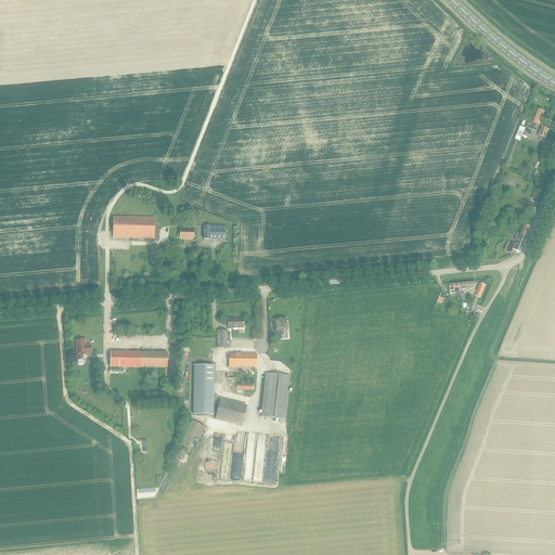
[(534,116),(531,123),(539,125),(542,119),(545,112),(539,108),(539,110),(537,108),(534,112),(537,113),(536,116),(534,116)]
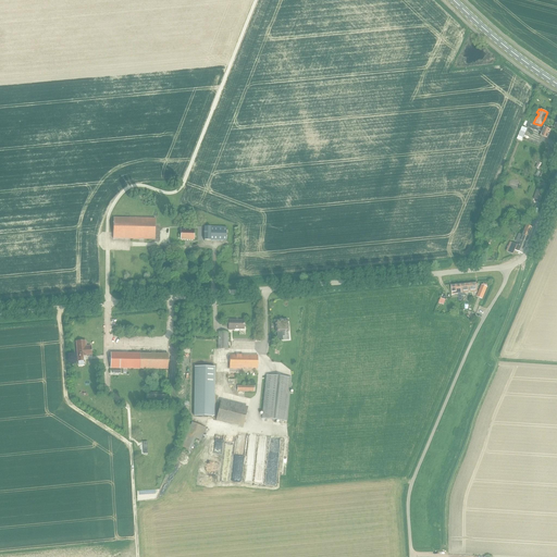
[(551,130),(541,125),(533,123),(528,120),(525,125),(542,132),(541,136),(547,138),(551,130)]
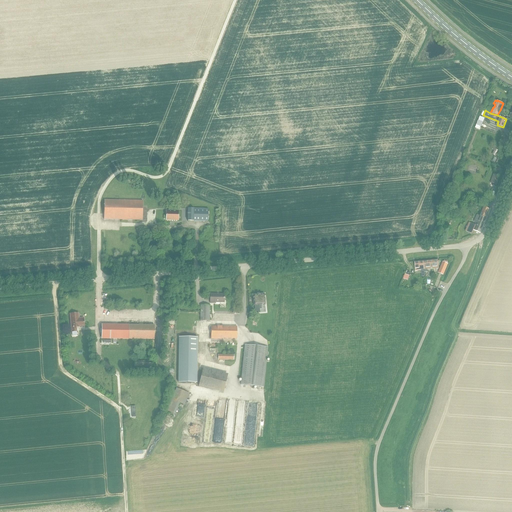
[(494,174),(490,183),(496,185),(499,176),(494,174)]
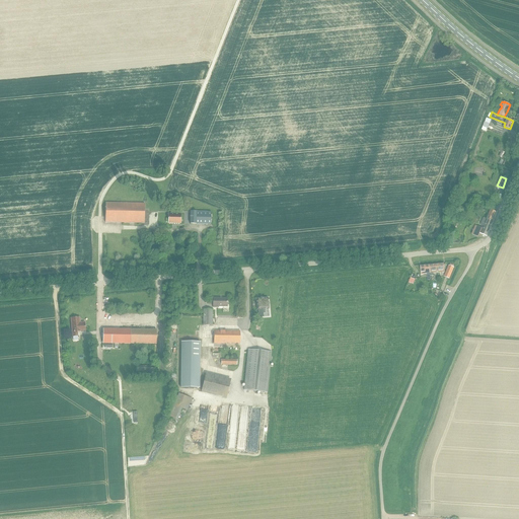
[(144,223),(144,204),(105,203),(105,222),(144,223)]
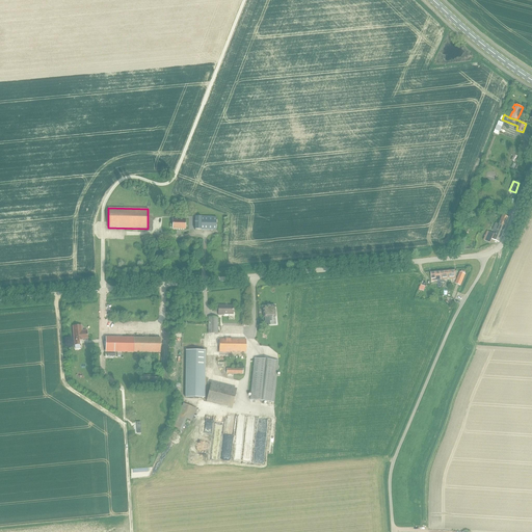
[(487,231),(483,240),(488,242),(490,239),(491,239),(498,241),(499,242),(505,228),(504,227),(508,218),(507,217),(503,215),(499,224),(496,223),(493,231),(495,232),(494,234),(487,231)]
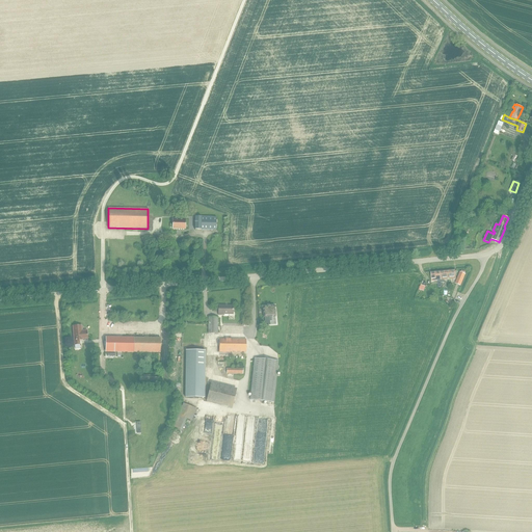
[(185,219),(183,219),(183,216),(177,216),(177,219),(173,219),(173,223),(169,223),(169,228),(173,228),(173,229),(185,230),(185,219)]
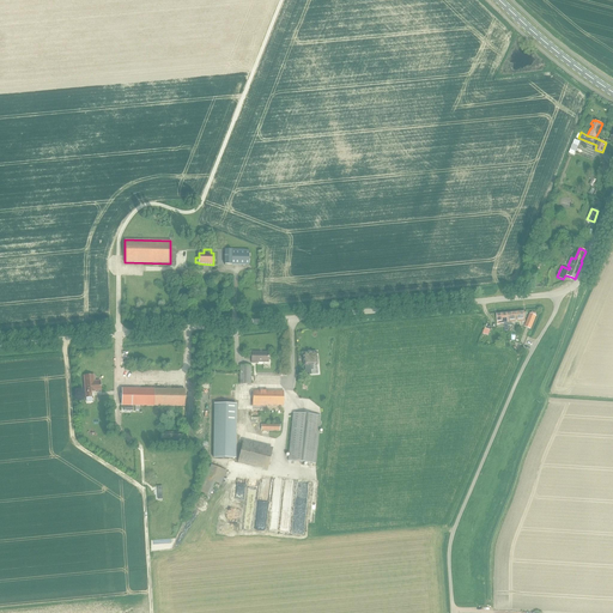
[(248,265),(249,250),(224,250),(224,263),(248,265)]
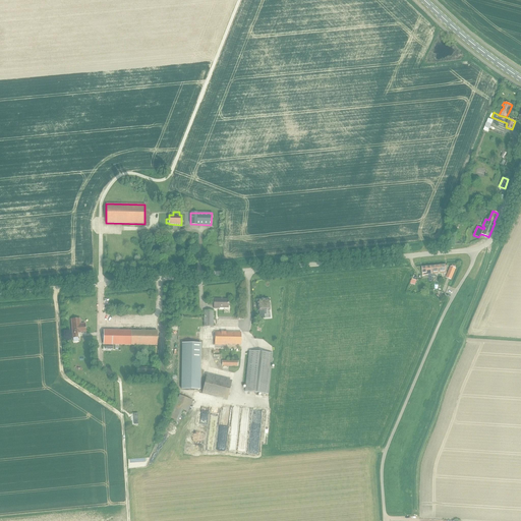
[(446,265),(431,266),(431,274),(431,277),(435,277),(435,274),(447,273),(446,265)]
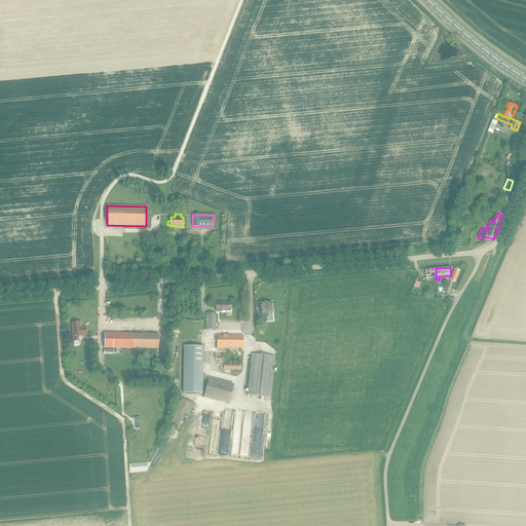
[(436,268),(425,269),(426,277),(433,277),(434,284),(437,284),(436,279),(436,276),(436,268)]
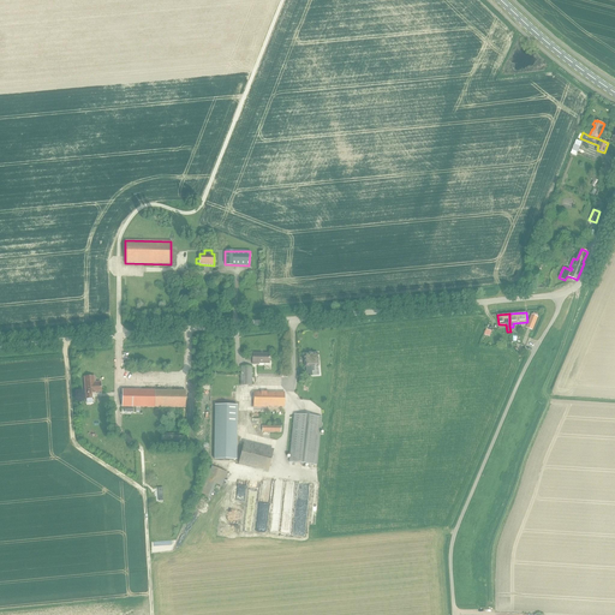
[(532,315),(527,324),(533,328),(538,317),(537,316),(537,315),(533,314),(533,315),(532,315)]
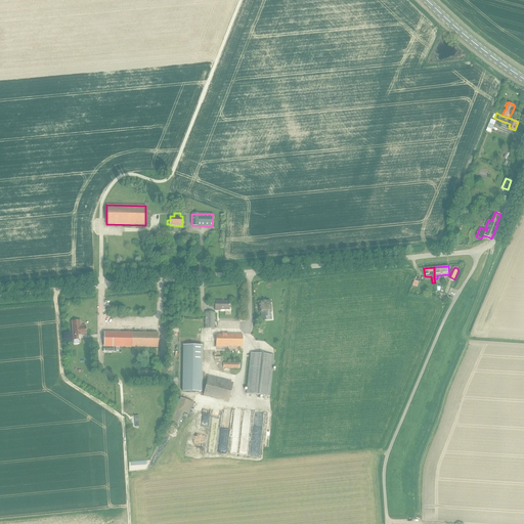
[(229,301),(215,301),(215,309),(229,309),(229,301)]
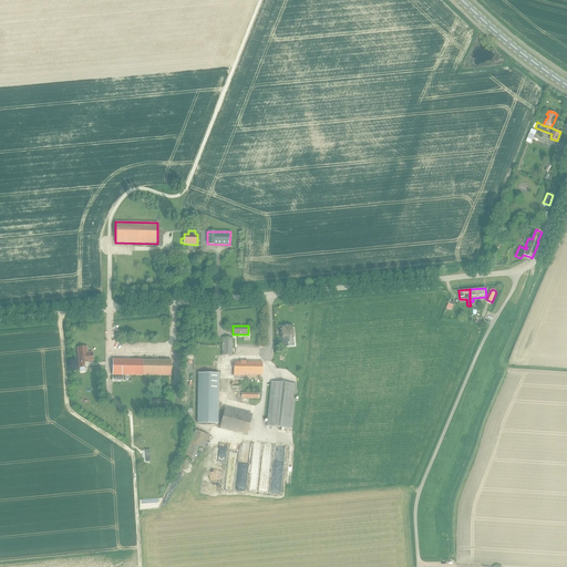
[(292,326),(280,327),(281,338),(282,338),(282,347),(288,347),(287,342),(289,342),(289,338),(294,337),(292,326)]
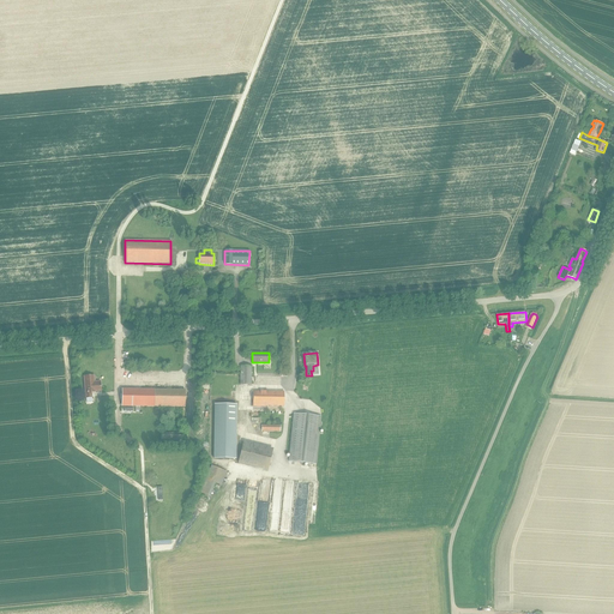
[(241,366),(240,385),(251,385),(251,366),(241,366)]
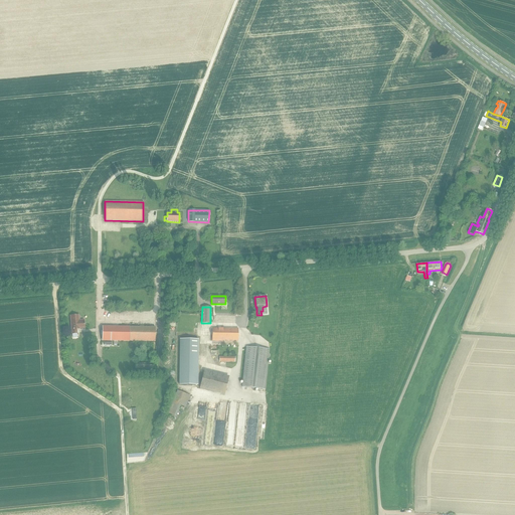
[(79,320),(78,318),(78,315),(70,316),(71,334),(72,333),(77,333),(77,329),(84,328),(83,320),(79,320)]
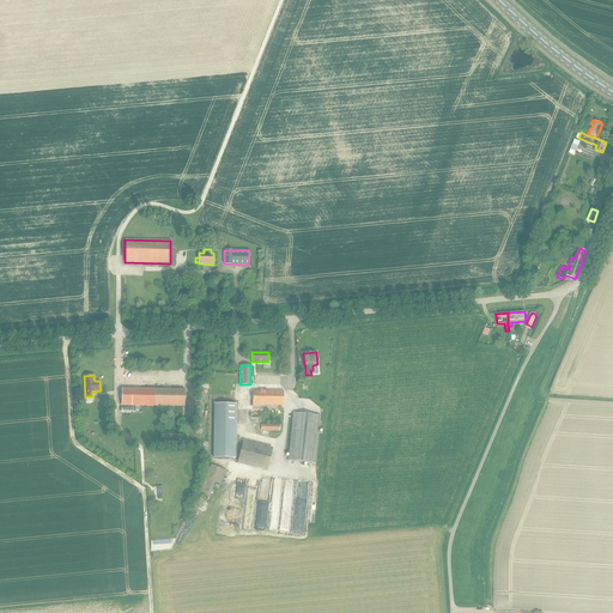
[(184,406),(184,389),(122,388),(122,405),(184,406)]
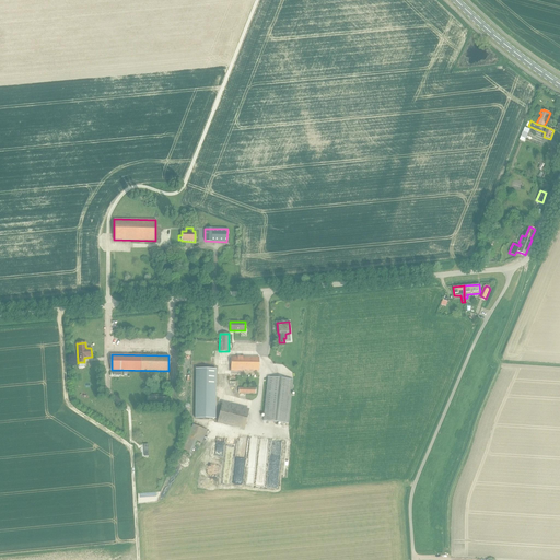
[(259,357),(231,357),(231,371),(242,371),(242,370),(258,370),(259,357)]
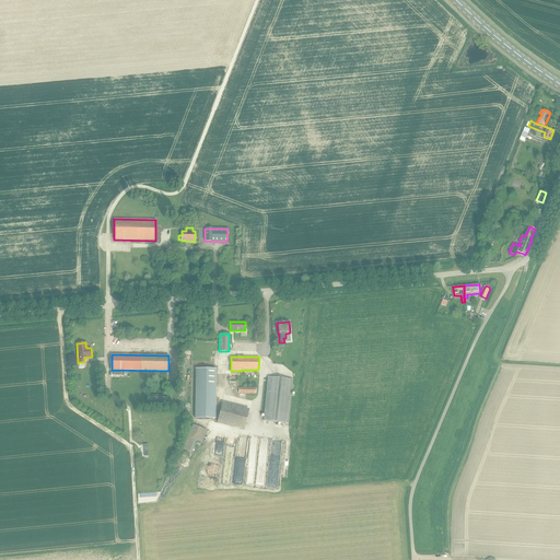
[(216,419),(216,370),(196,369),(195,419),(216,419)]
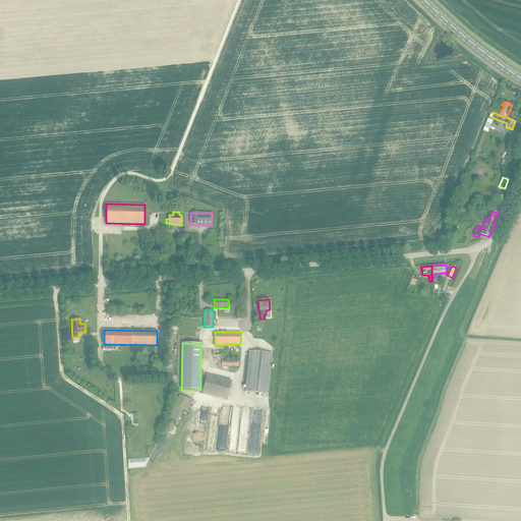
[(249,350),(245,391),(268,394),(273,353),(249,350)]
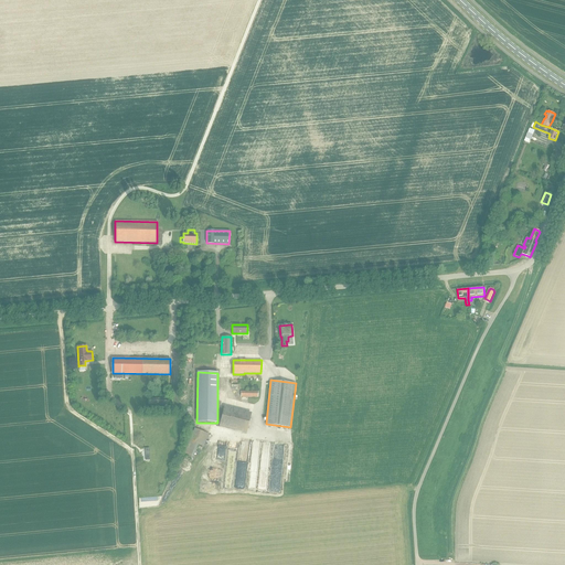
[(246,433),(252,413),(224,406),(219,426),(246,433)]
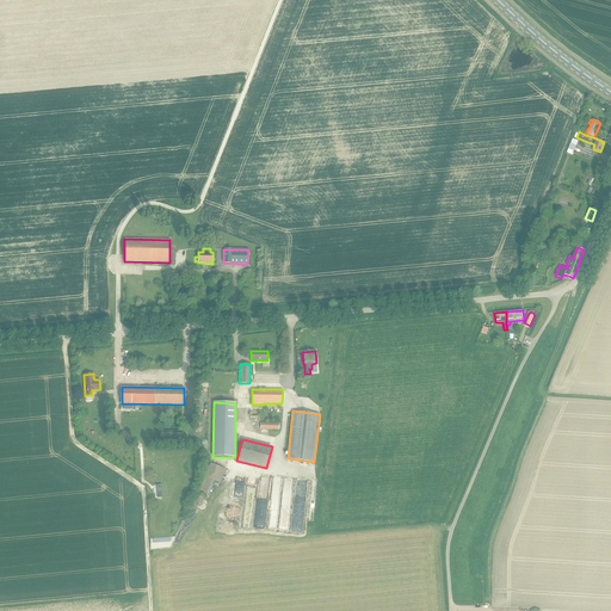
[(254,476),(246,475),(241,522),(250,523),(254,476)]
